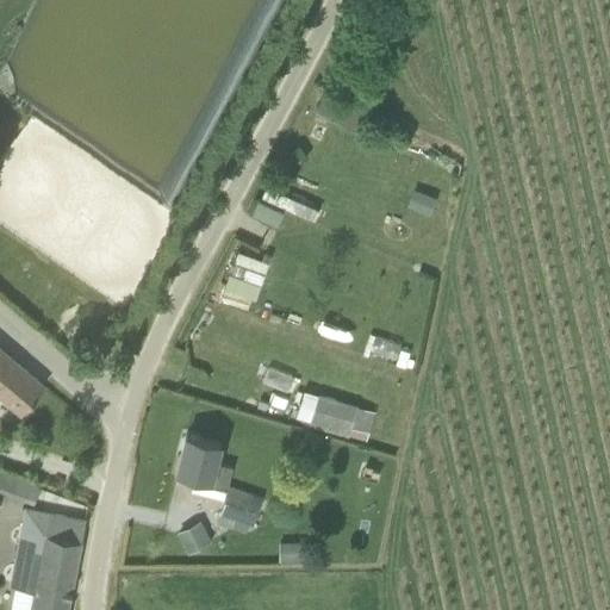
[(437,198),(419,192),(414,210),(430,216),(437,198)]
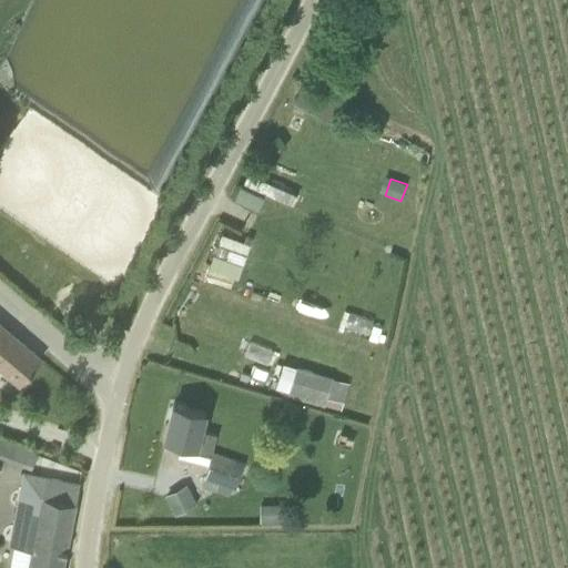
[(235,198),(259,206),(263,194),(240,185),(235,198)]
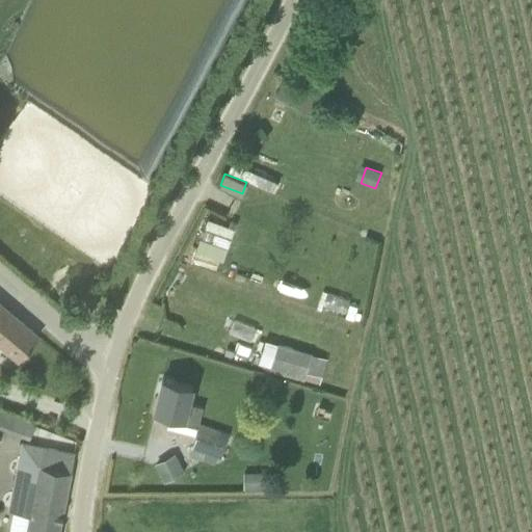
[(208,219),(206,228),(231,237),(234,228),(208,219)]
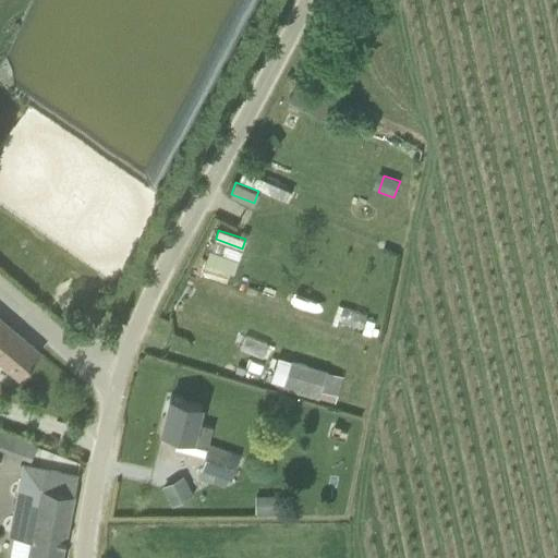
[(239,270),(239,252),(206,251),(206,270),(239,270)]
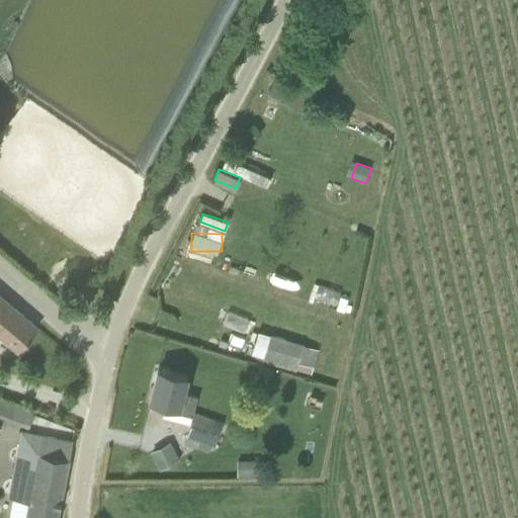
[(85,299),(96,298),(93,284),(89,282),(85,282),(83,287),(85,299)]
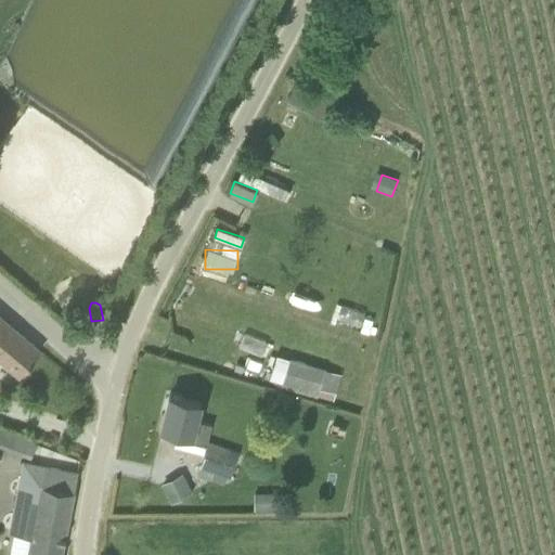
[(0,359),(20,376),(41,351),(0,315),(0,359)]
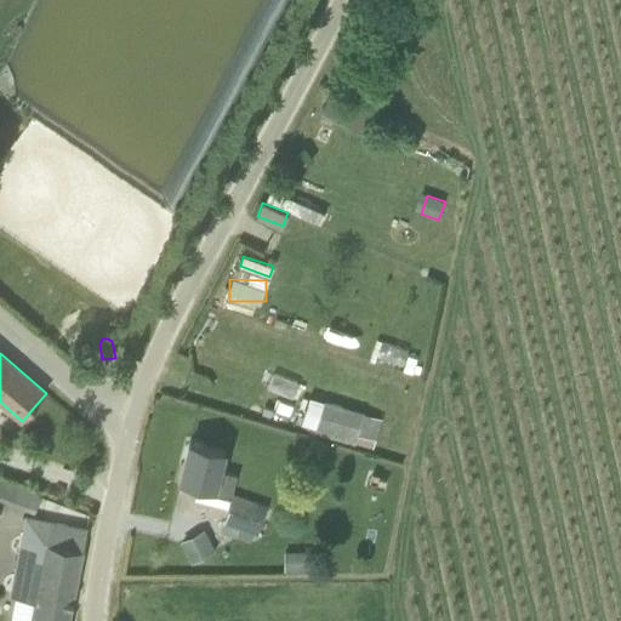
[(365,411),(325,400),(315,433),(355,444),(355,448),(374,453),(382,425),(363,420),(365,411)]
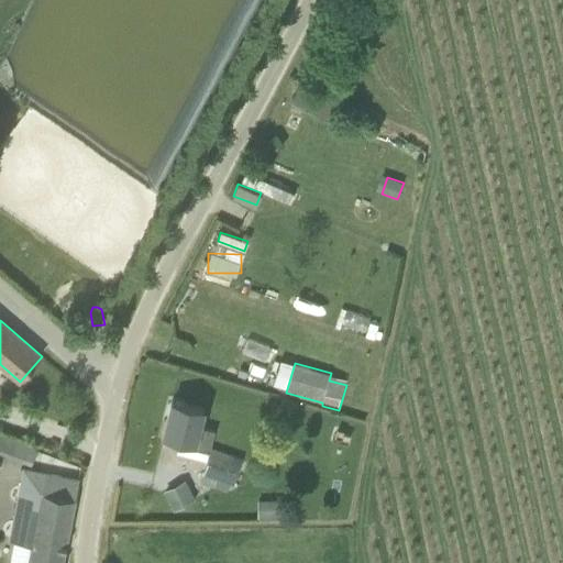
[(203,409),(172,401),(164,434),(194,442),(192,449),(209,452),(214,431),(199,427),(203,409)]
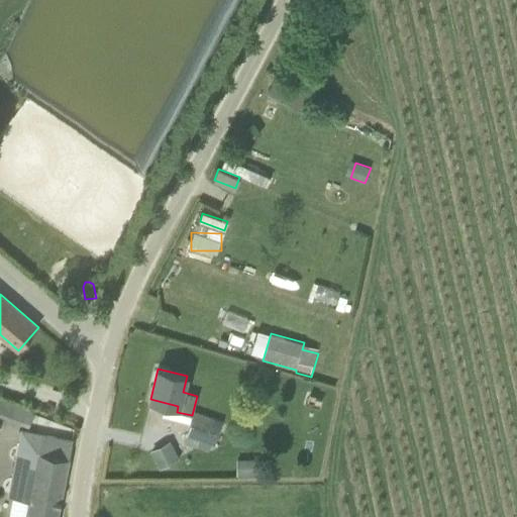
[(0,410),(22,419),(27,406),(0,394),(0,410)]
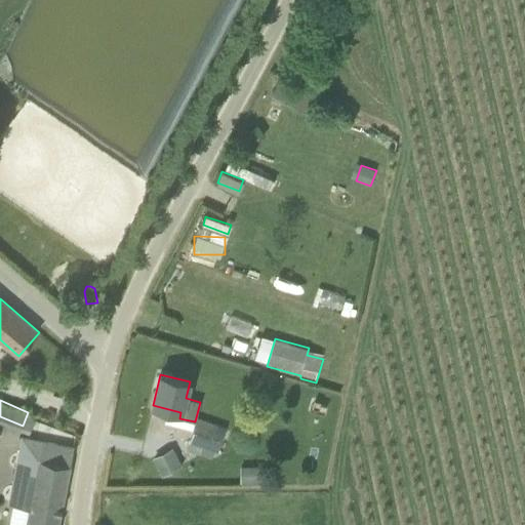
[(190,442),(218,452),(227,427),(198,417),(190,442)]
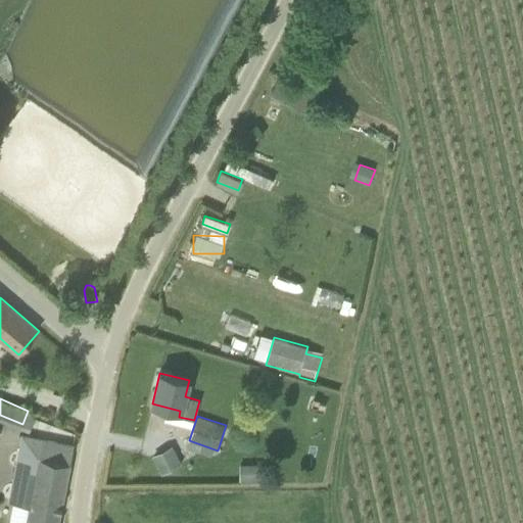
[(21,435),(12,486),(8,502),(30,506),(26,522),(57,522),(69,463),(74,445),(21,435)]
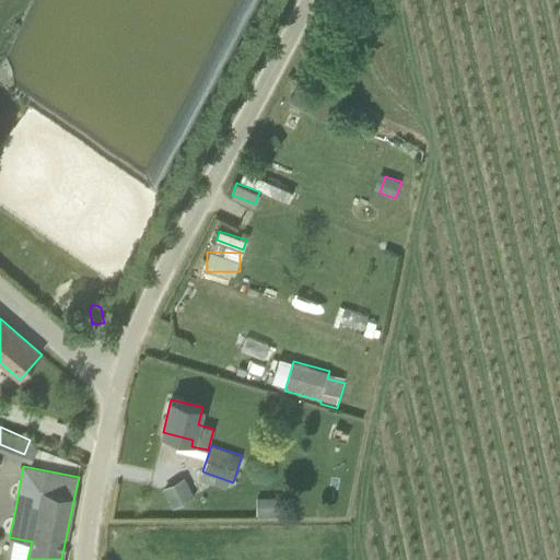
[(164,487),(174,506),(195,496),(185,476),(164,487)]
